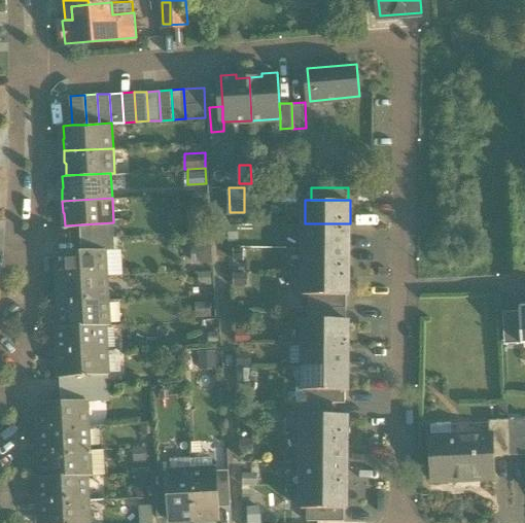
[(81,224),(81,237),(114,235),(113,222),(81,224)]
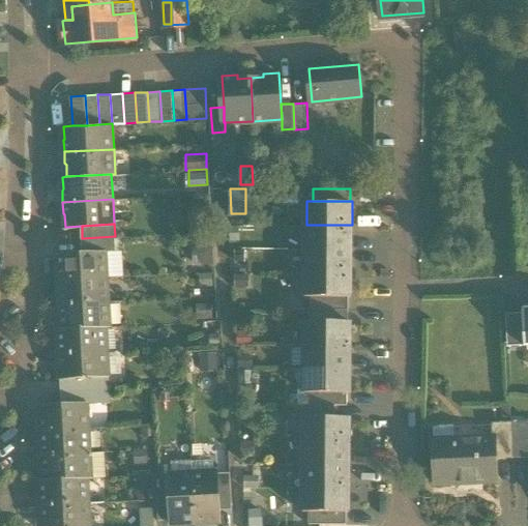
[(306,225),(306,247),(352,249),(352,225),(306,225)]
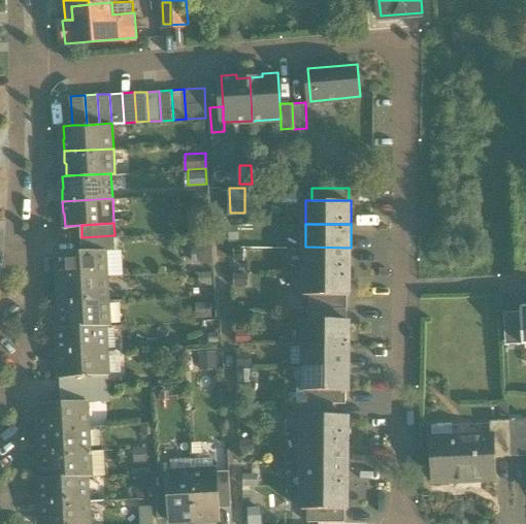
[(116,249),(114,235),(81,237),(83,250),(106,249),(116,249)]
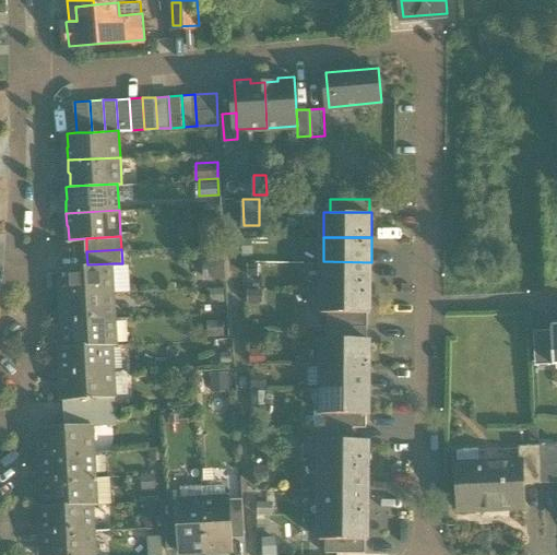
[(204,258),(205,278),(226,276),(225,257),(204,258)]
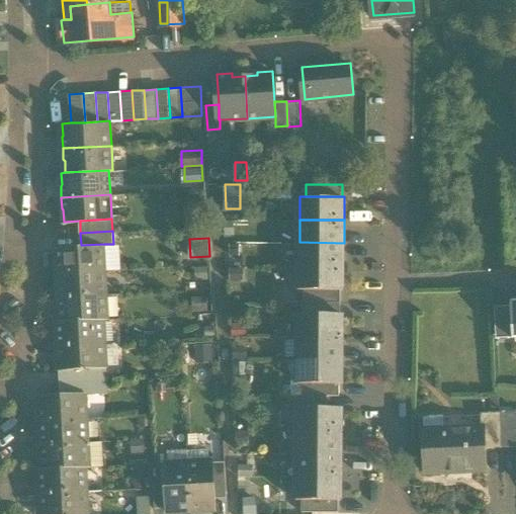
[(299,242),(299,265),(344,265),(344,243),(299,242)]
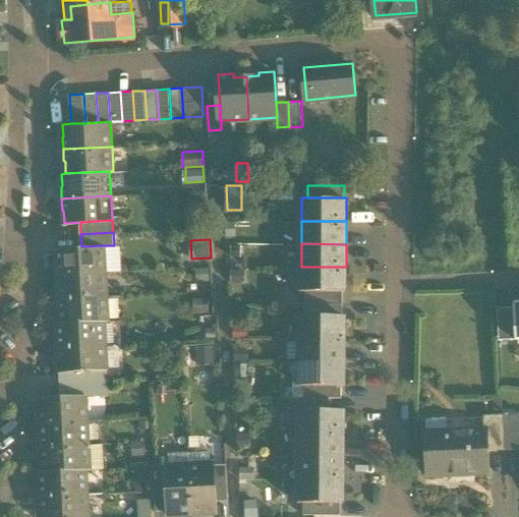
[(56,262),(57,273),(58,273),(106,271),(105,245),(81,246),(57,247),(58,261),(56,262)]
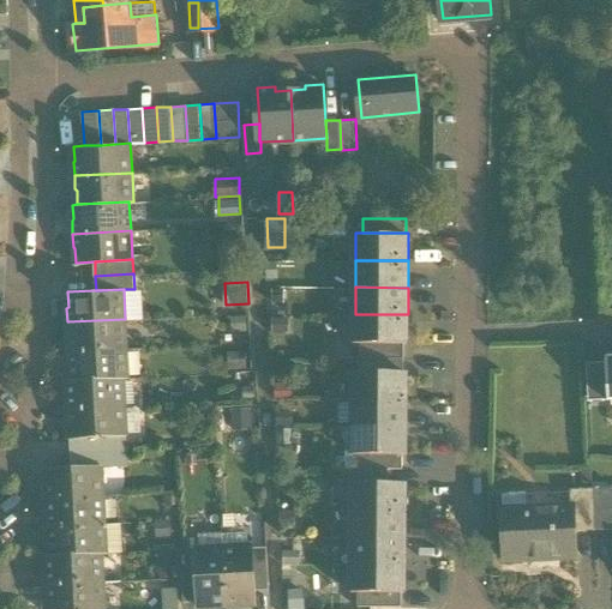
[(143,289),(135,289),(124,289),(125,319),(144,318),(143,289)]
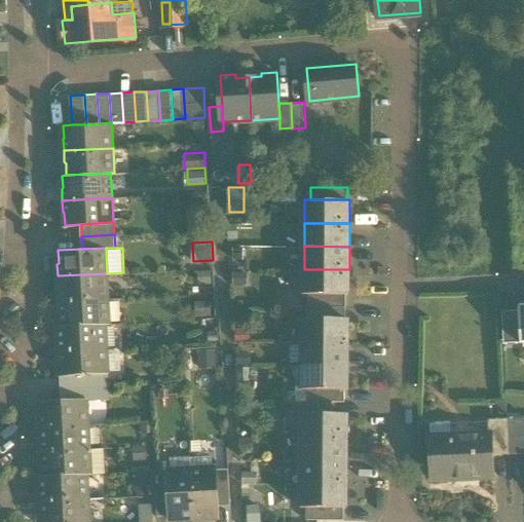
[(199,269),(199,282),(213,282),(212,268),(199,269)]
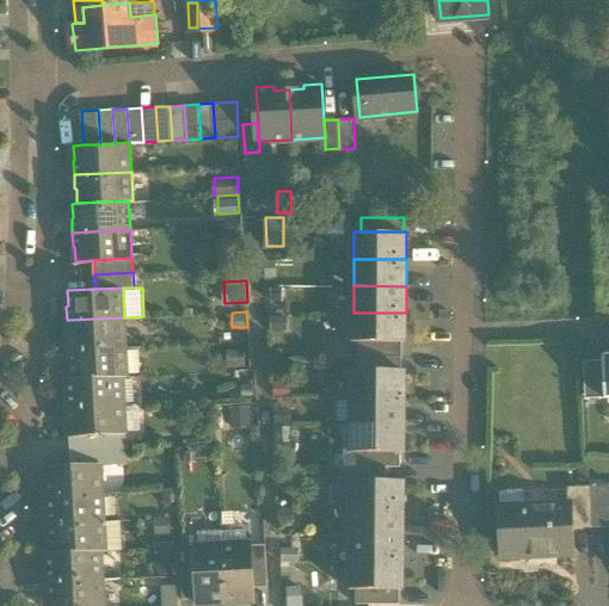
[(288,313),(271,314),(271,331),(288,329),(288,313)]
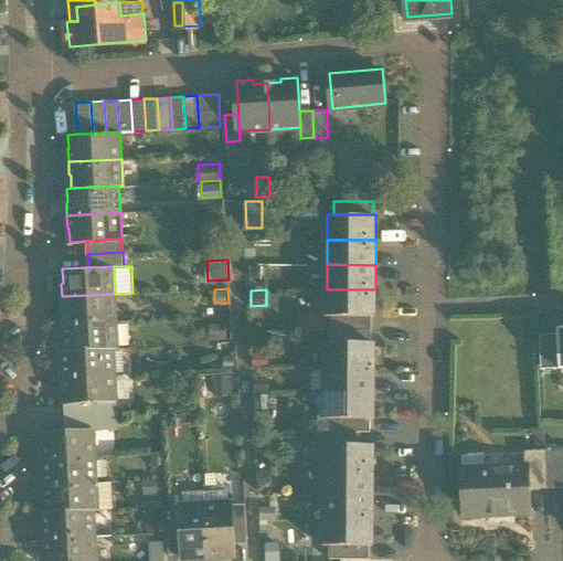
[(374,315),(375,289),(327,289),(326,315),(332,315),(372,315),(374,315)]
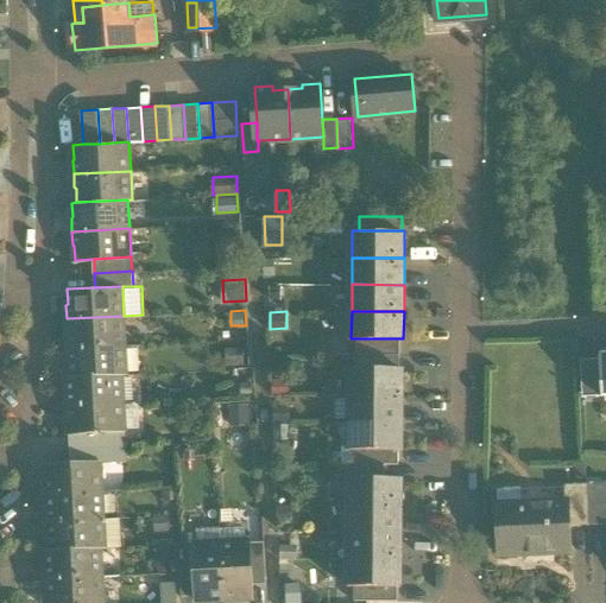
[(68,334),(68,347),(126,344),(124,316),(68,318),(69,332),(68,334)]
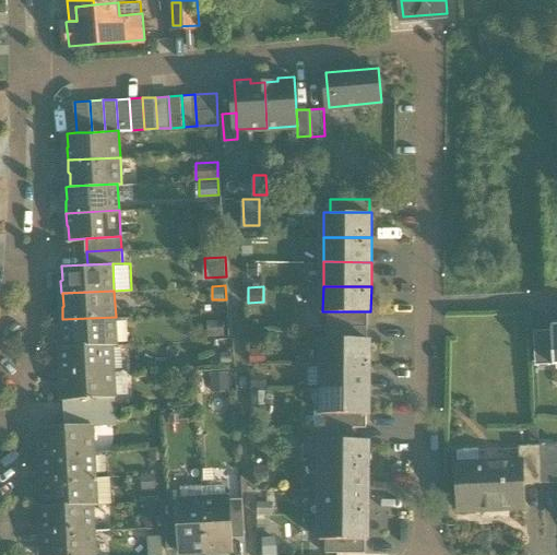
[(329,311),(329,325),(368,325),(368,311),(329,311)]
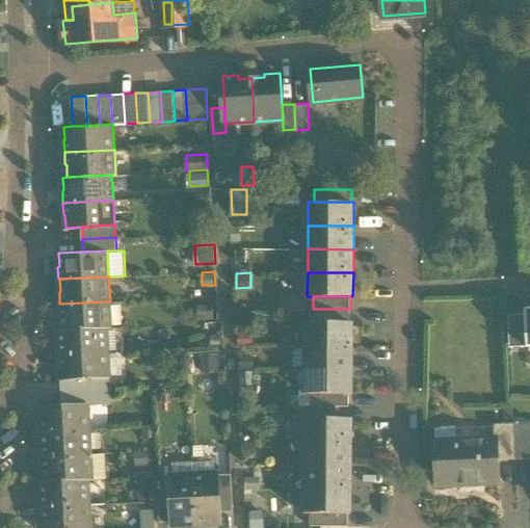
[(62,317),(62,328),(107,326),(111,326),(110,301),(59,304),(60,315),(62,317)]
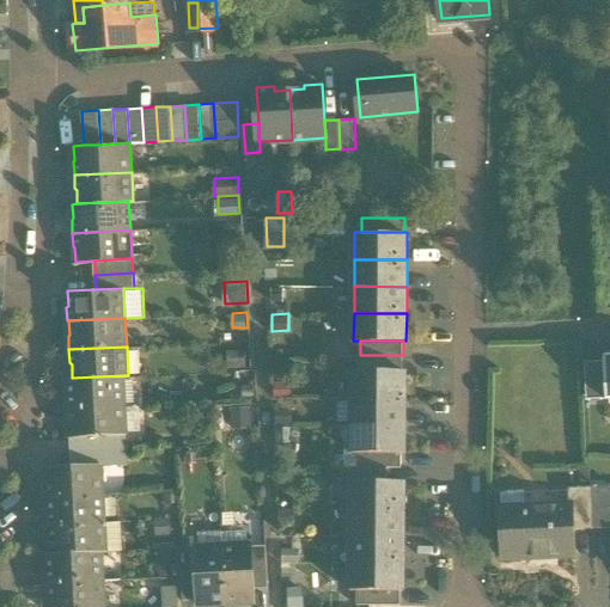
[(229,349),(230,366),(246,365),(245,348),(229,349)]
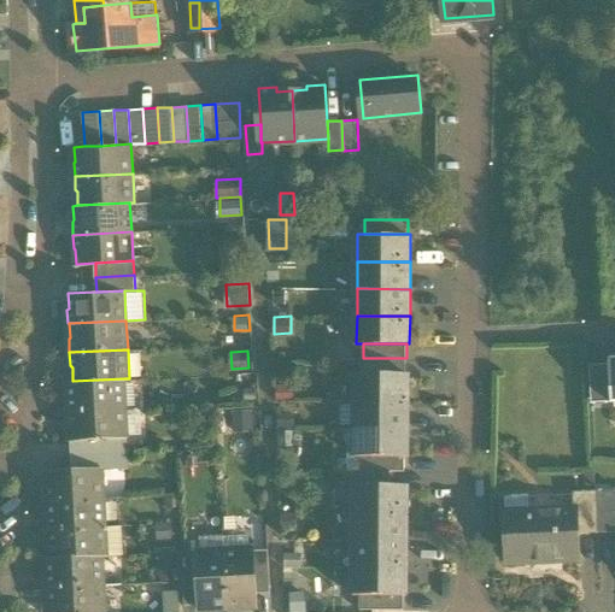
[(406,372),(406,358),(363,358),(363,372),(406,372)]
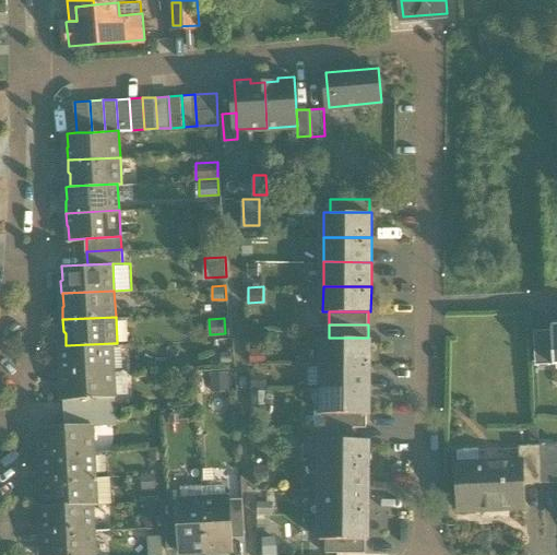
[(534,328),(536,363),(554,363),(553,328),(534,328)]
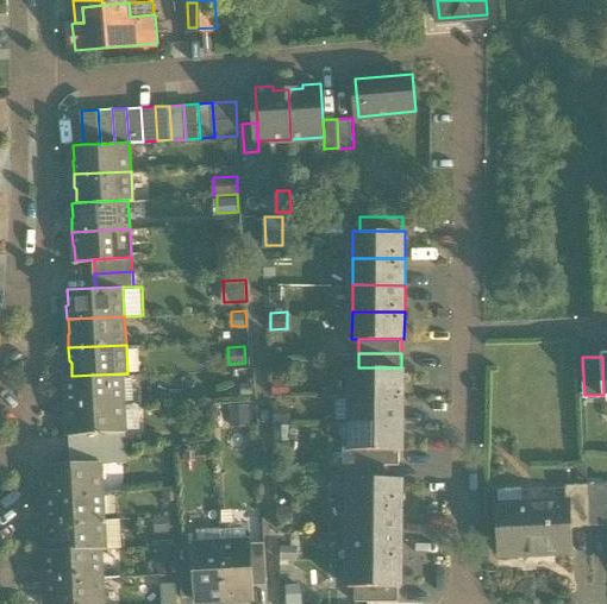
[(351,367),(351,395),(404,395),(404,367),(401,367),(358,367),(351,367)]
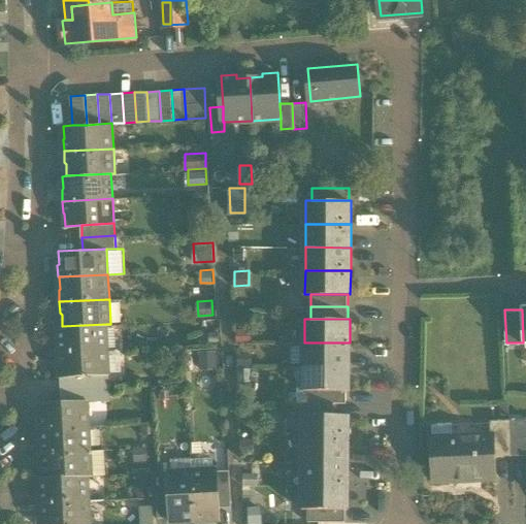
[(106,324),(107,349),(122,348),(125,347),(123,323),(110,324),(106,324)]
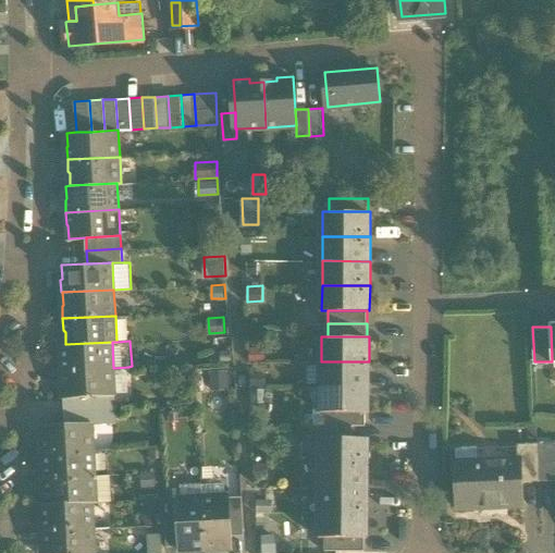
[(61,358),(61,370),(113,368),(112,342),(65,344),(61,344),(62,357),(61,358)]
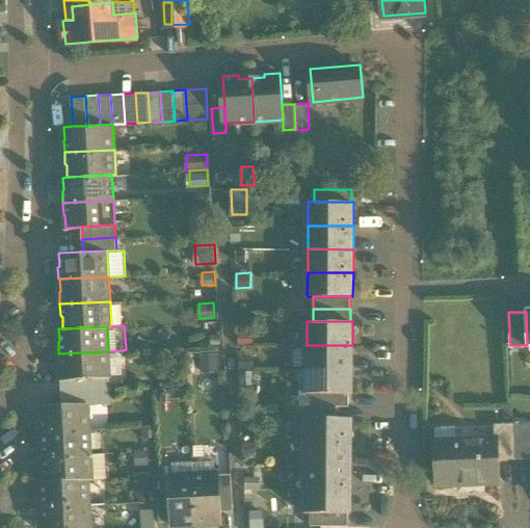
[(239,331),(240,344),(255,344),(254,331),(239,331)]
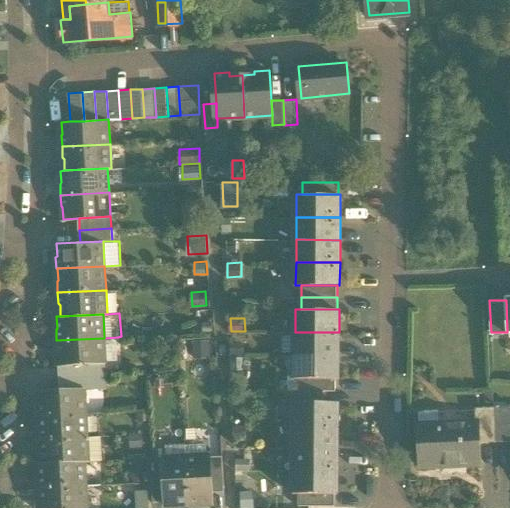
[(295,351),(295,354),(339,355),(339,332),(295,332),(295,333),(295,351)]
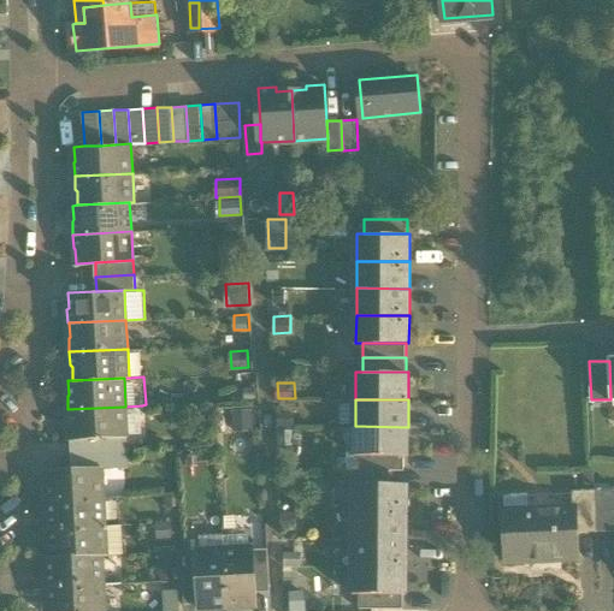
[(341,422),(355,422),(355,401),(341,401),(341,422)]
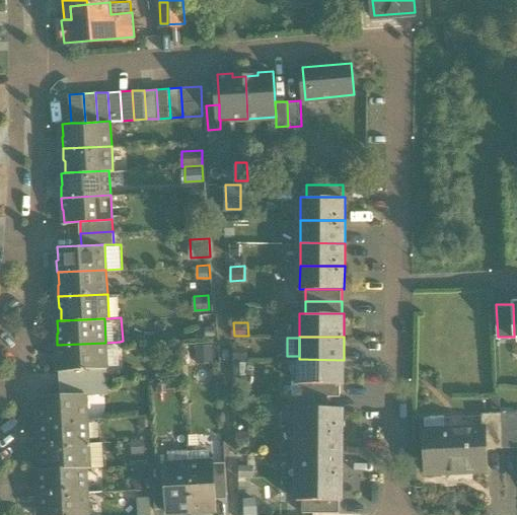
[(121,365),(120,342),(105,343),(107,365),(121,365)]
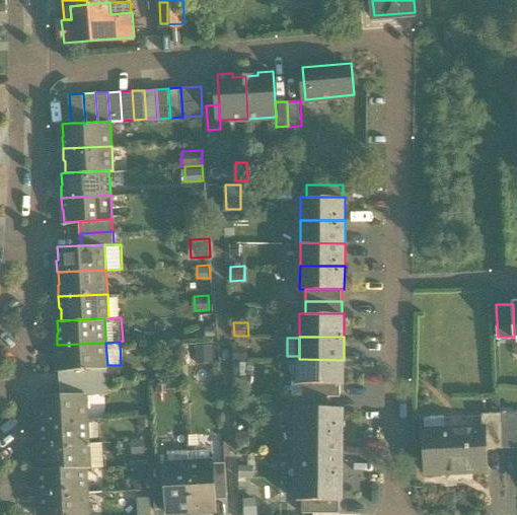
[(107,365),(105,343),(57,345),(58,356),(59,358),(60,370),(70,369),(107,367),(107,365)]
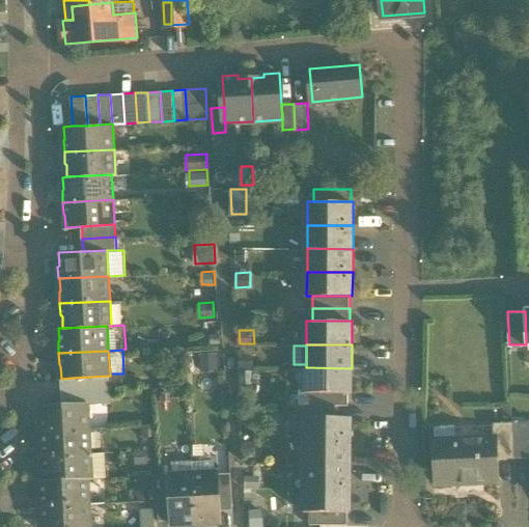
[(201,352),(201,369),(219,368),(219,352),(201,352)]
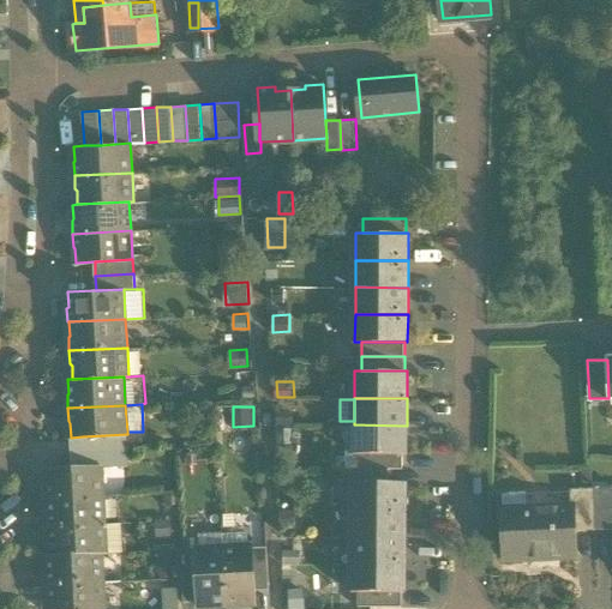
[(277,409),(277,424),(294,424),(295,409),(277,409)]
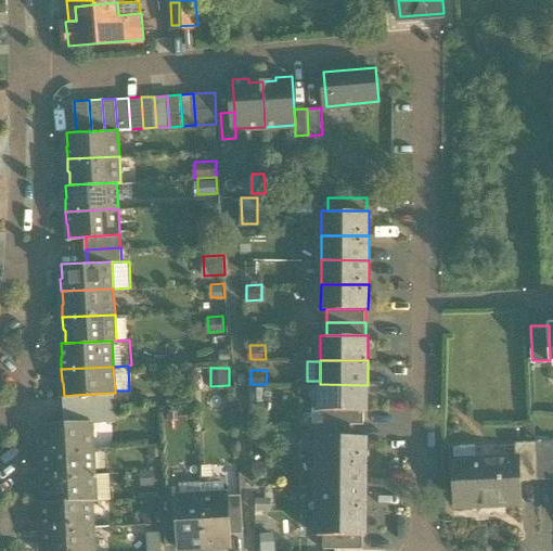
[(368,410),(368,385),(320,384),(320,409),(326,409),(365,410),(368,410)]
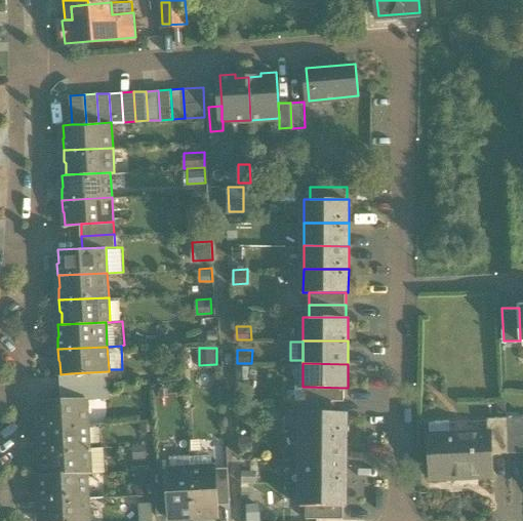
[(238,364),(238,377),(250,378),(251,365),(238,364)]
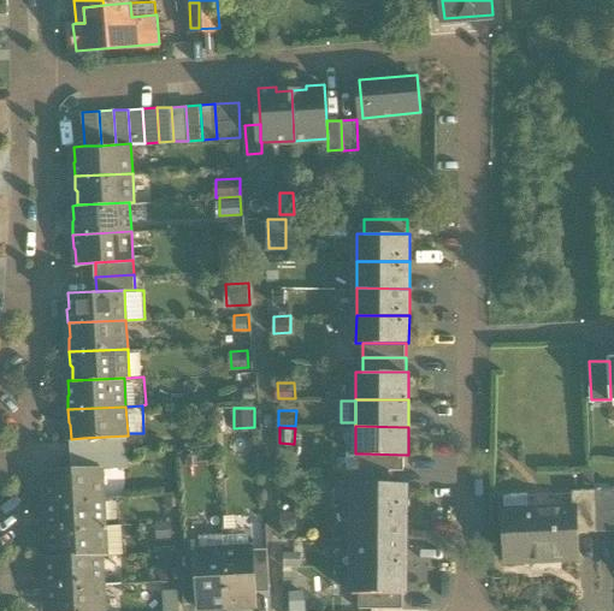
[(83,438),(83,452),(129,450),(128,435),(83,438)]
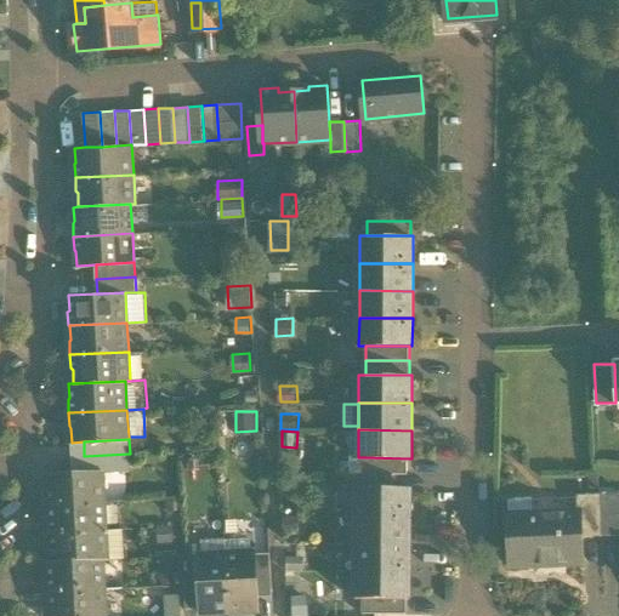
[(130,469),(130,454),(84,456),(73,457),(73,472),(103,469),(103,471),(130,469)]
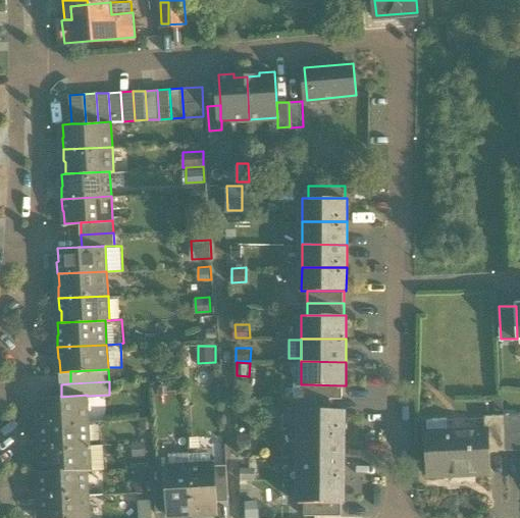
[(307,384),(306,397),(331,398),(344,398),(344,385),(307,384)]
